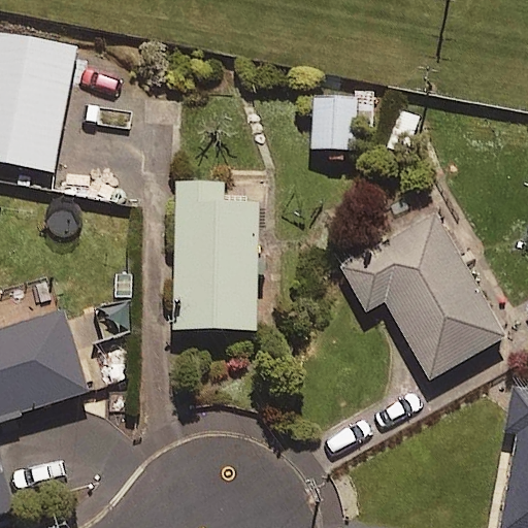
[(75,45),(0,31),(0,160),(53,170),(75,45)]
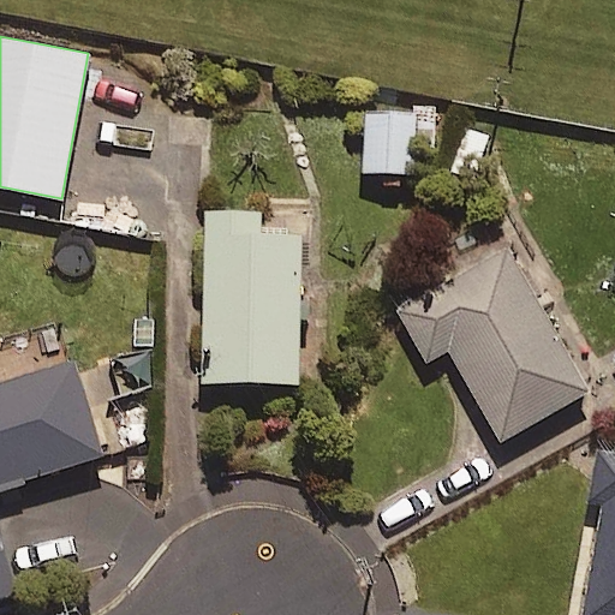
[(434,112),(366,107),(363,171),(430,174),(434,112)]
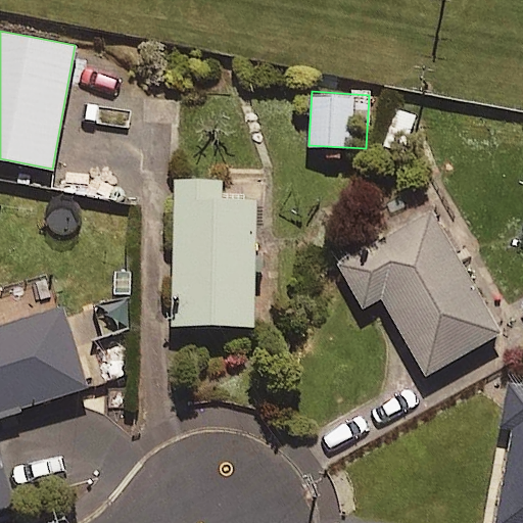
[(421,113),(385,101),(370,146),(407,158),(421,113)]
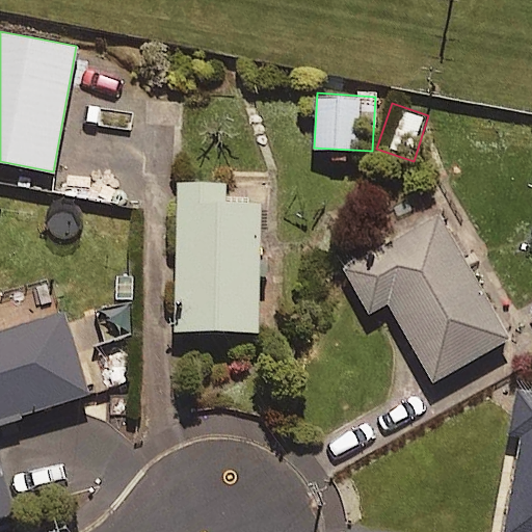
[(223,181),(178,180),(176,328),(258,328),(259,201),(223,200),(223,181)]
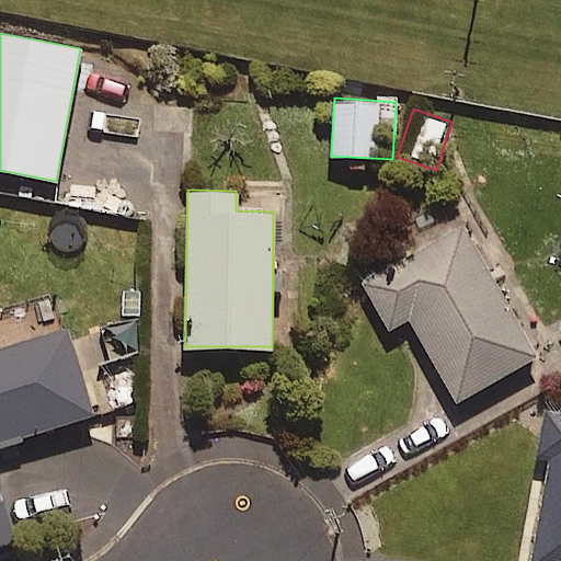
[(535,357),(460,224),(359,279),(387,329),(409,317),(456,401),(535,357)]
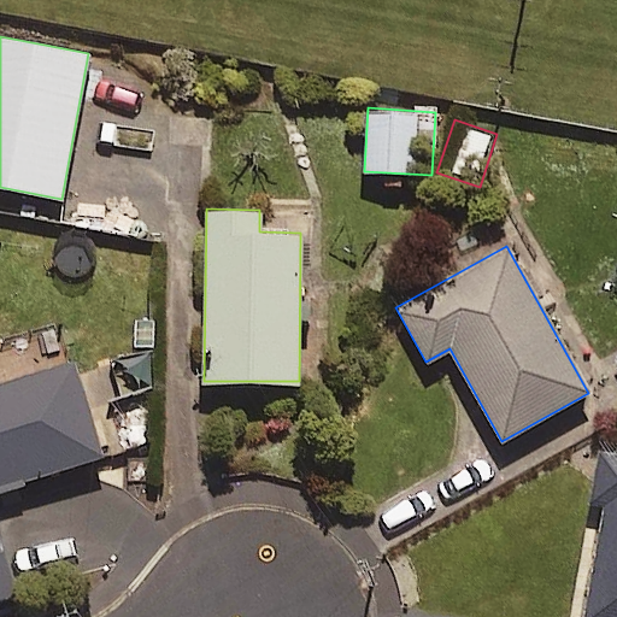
[(0,382),(0,486),(103,454),(74,360),(0,382)]
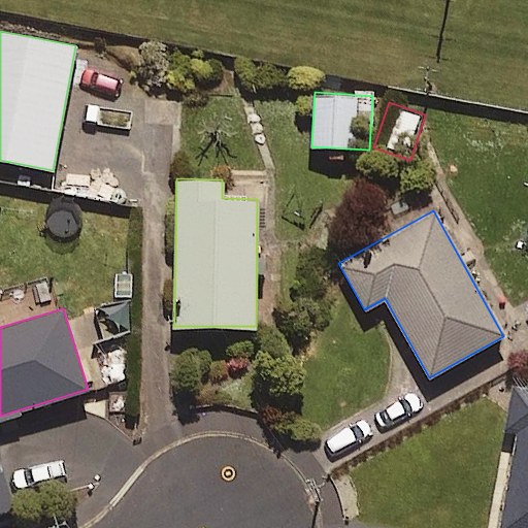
[(527,527),(527,393),(520,392),(512,439),(526,441),(510,527),(527,527)]
